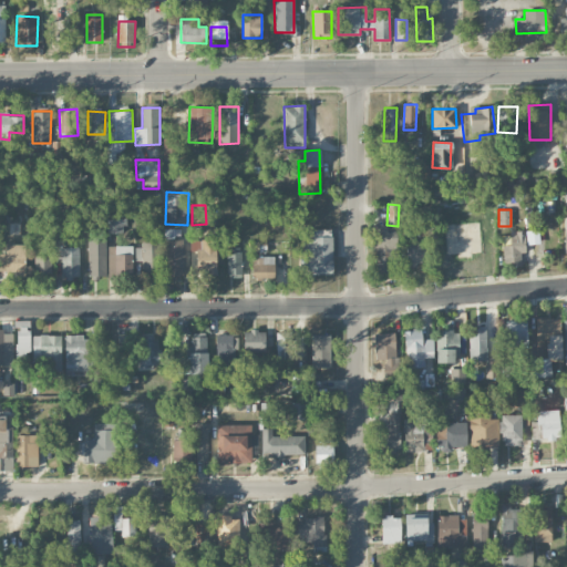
[(124,218),(107,219),(107,233),(125,233),(124,218)]
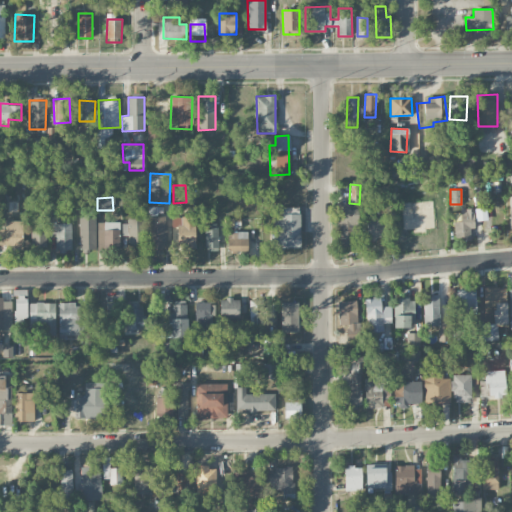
[(349,202),(338,202),(339,247),(358,246),(357,209),(350,209),(349,202)]
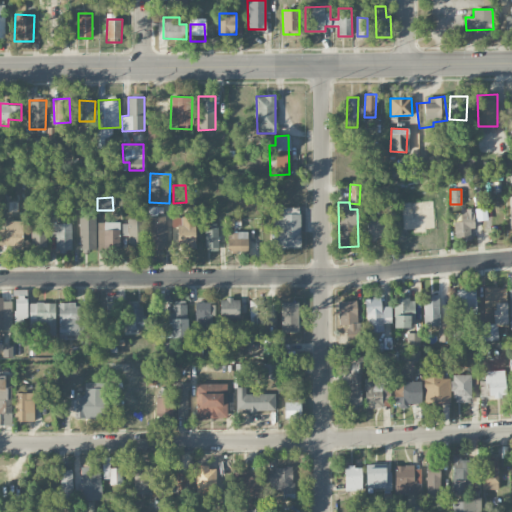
[(274,207),(274,248),(300,247),(300,207),(274,207)]
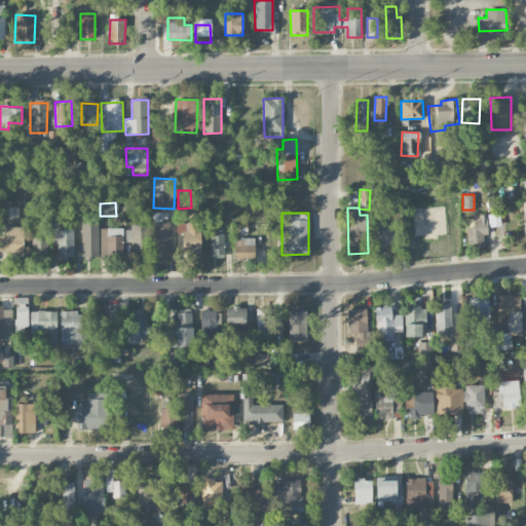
[(486,247),(485,215),(473,215),(474,227),(466,227),(466,247),(486,247)]
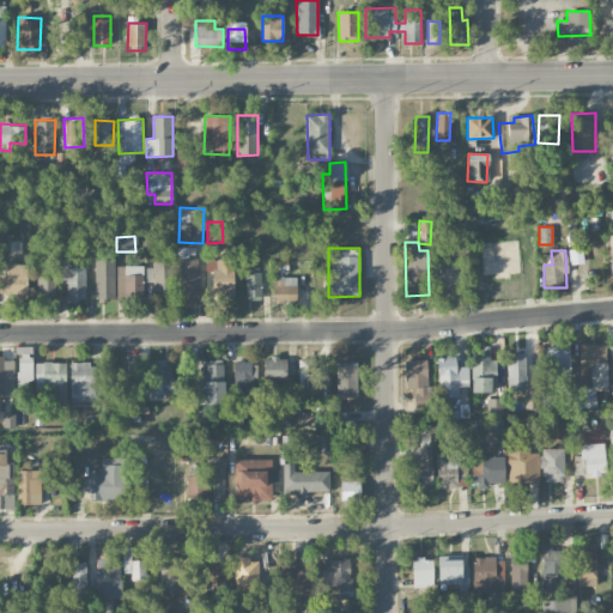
[(114,258),(95,259),(96,298),(115,298),(114,258)]
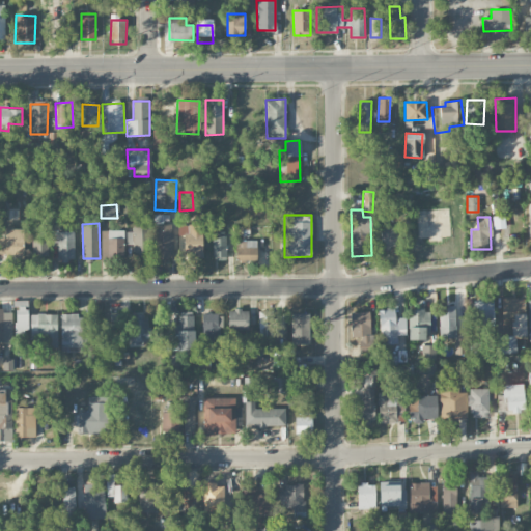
[(172,260),(172,224),(156,224),(155,260),(172,260)]
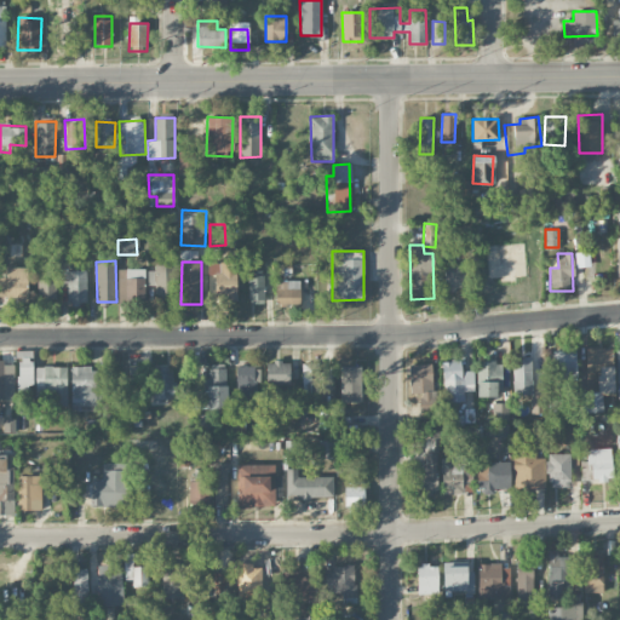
[(237,300),(236,262),(208,263),(208,274),(214,274),(216,300),(237,300)]
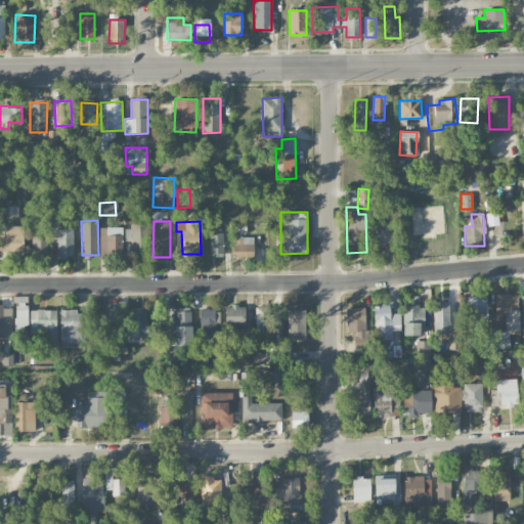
[(394,246),(394,224),(377,224),(377,245),(394,246)]
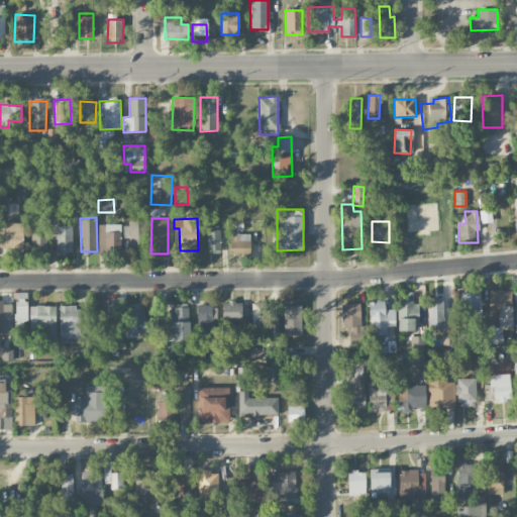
[(23,250),(23,223),(6,222),(6,249),(23,250)]
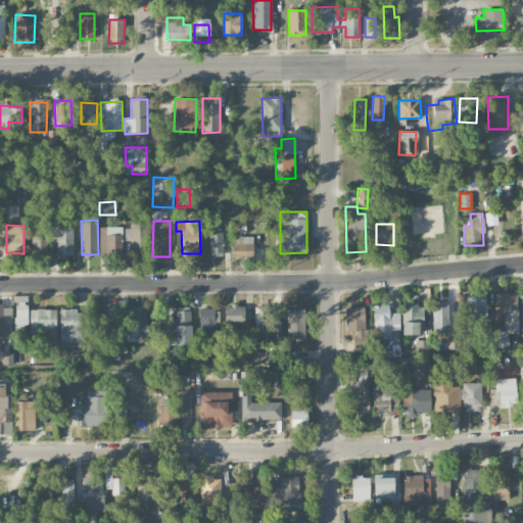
[(74,254),(74,227),(51,228),(51,238),(56,238),(57,255),(74,254)]
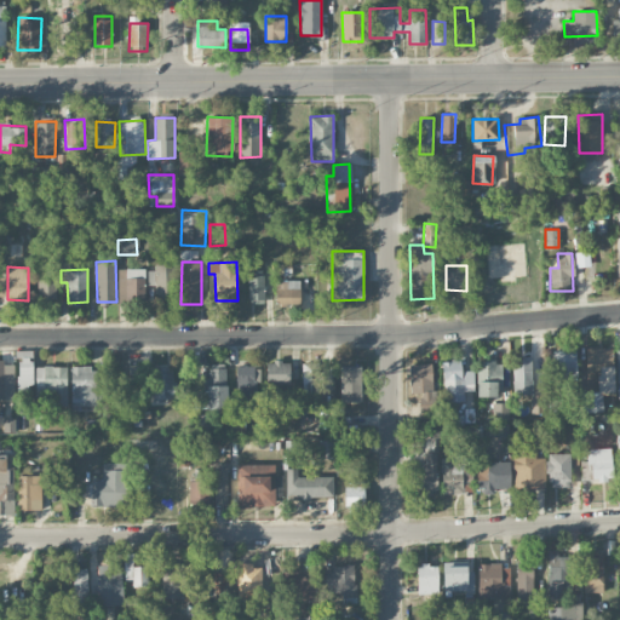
[(144,269),(118,269),(119,304),(145,303),(144,269)]
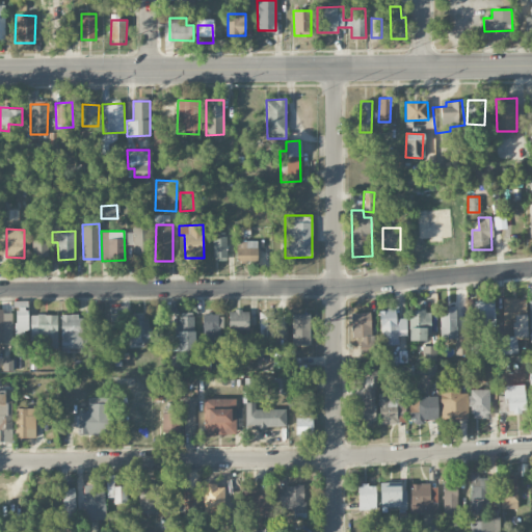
[(225,232),(213,233),(214,261),(227,260),(225,232)]
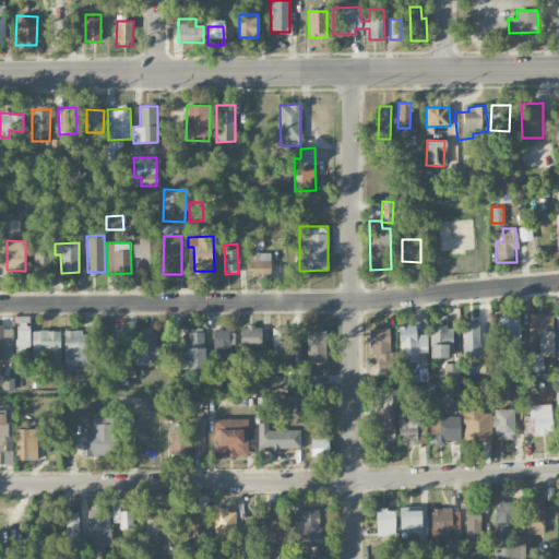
[(50,252),(34,252),(34,273),(51,272),(50,252)]
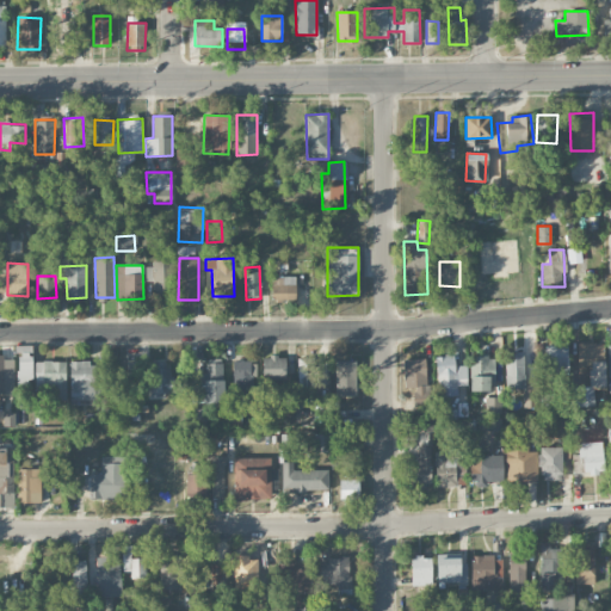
[(295,276),(271,277),(272,300),(296,300),(295,276)]
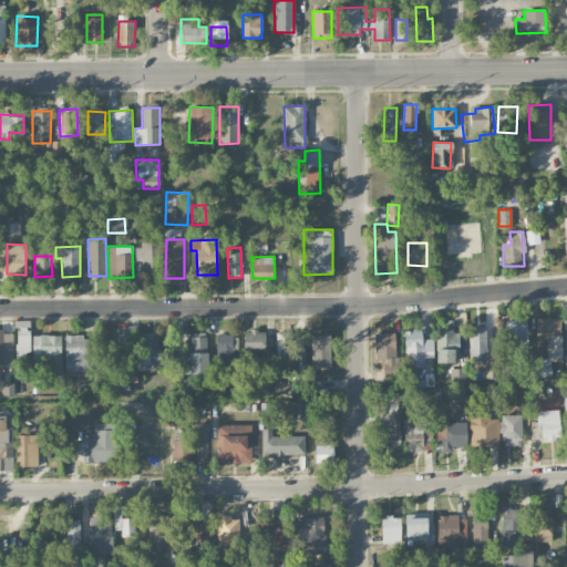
[(506,347),(527,347),(527,318),(506,318),(506,347)]
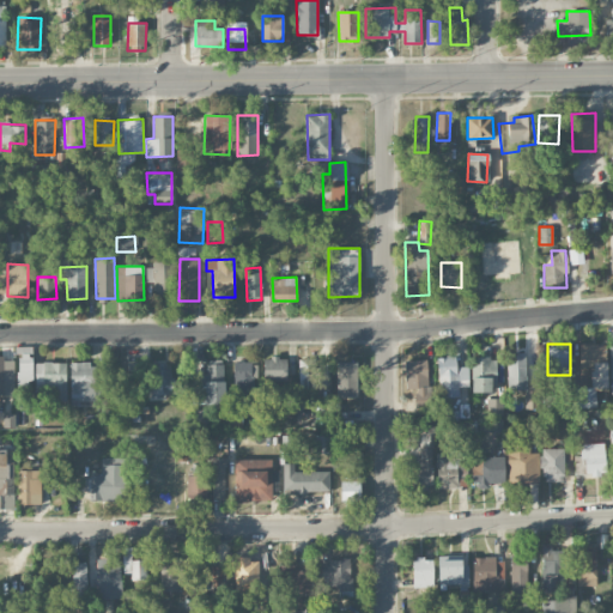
[(596,407),(595,388),(607,388),(606,359),(606,344),(578,345),(580,368),(590,368),(592,387),(575,388),(576,408),(596,407)]
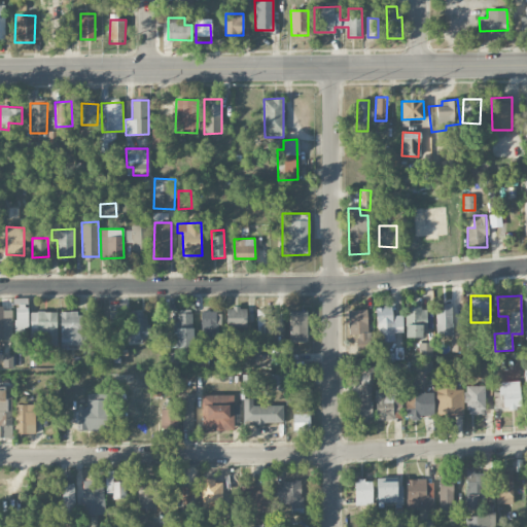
[(436,336),(454,336),(453,324),(455,323),(454,304),(435,305),(436,336)]
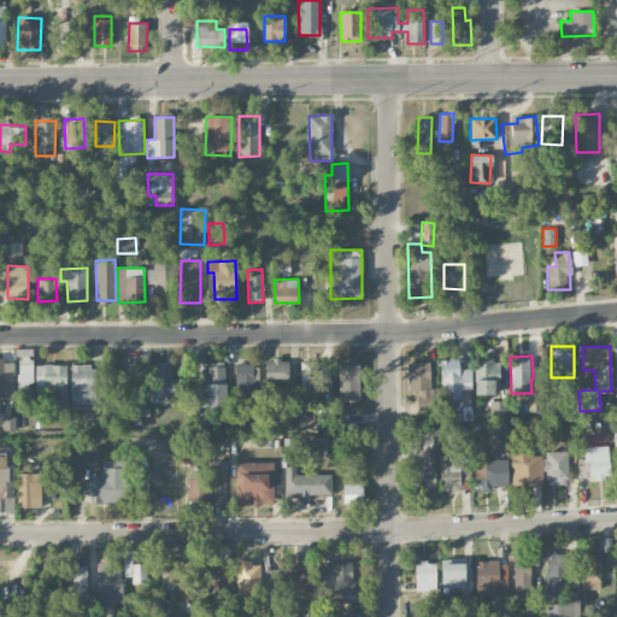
[(33,357),(18,357),(18,389),(33,389),(33,357)]
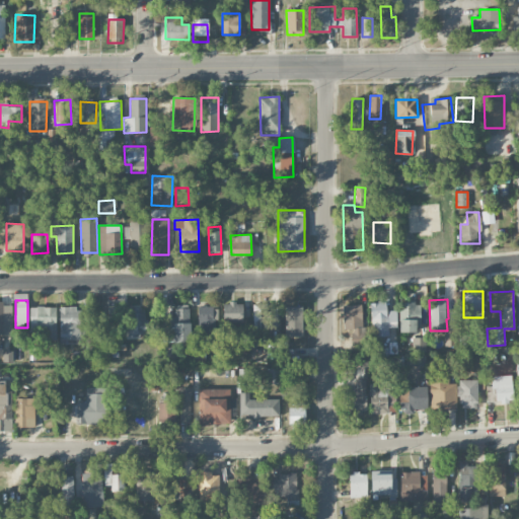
[(242,322),(243,303),(223,302),(223,321),(242,322)]
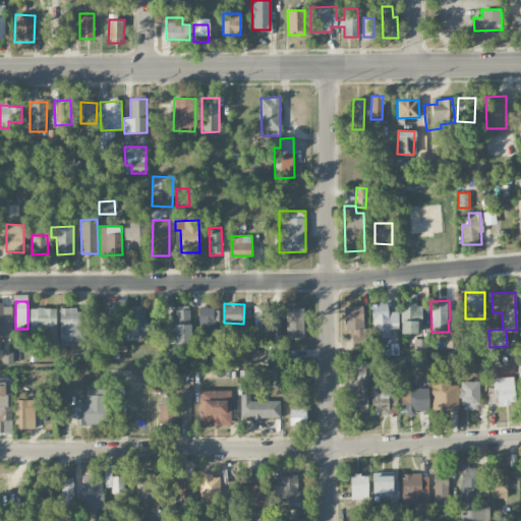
[(397,311),(388,311),(387,303),(372,303),(373,338),(391,338),(391,330),(398,330),(397,311)]
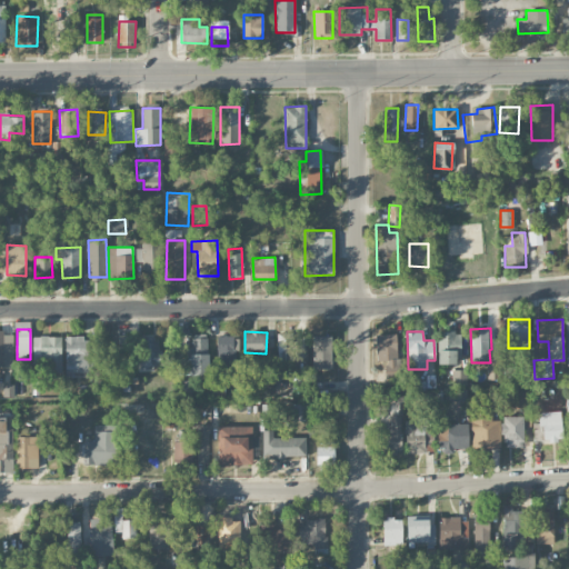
[(438,363),(456,365),(456,348),(460,348),(461,331),(438,331),(438,363)]
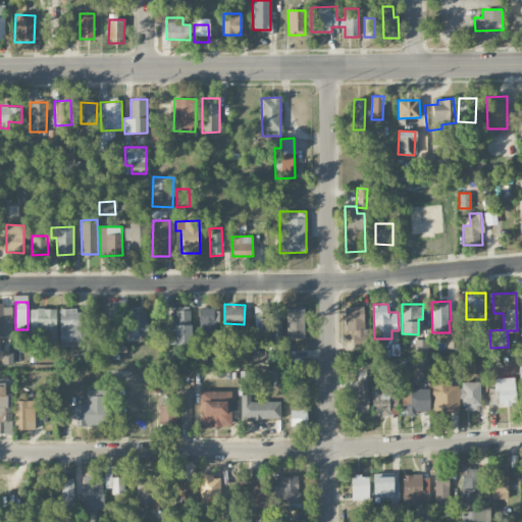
[(255,335),(274,335),(274,305),(254,305),(255,335)]
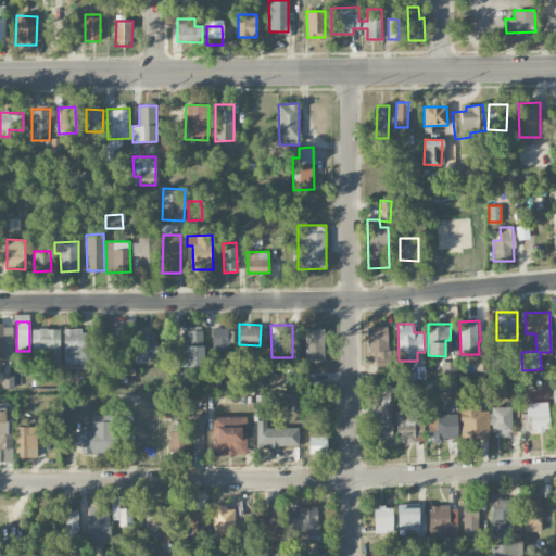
[(174,367),(204,366),(203,326),(187,327),(187,350),(174,350),(174,367)]
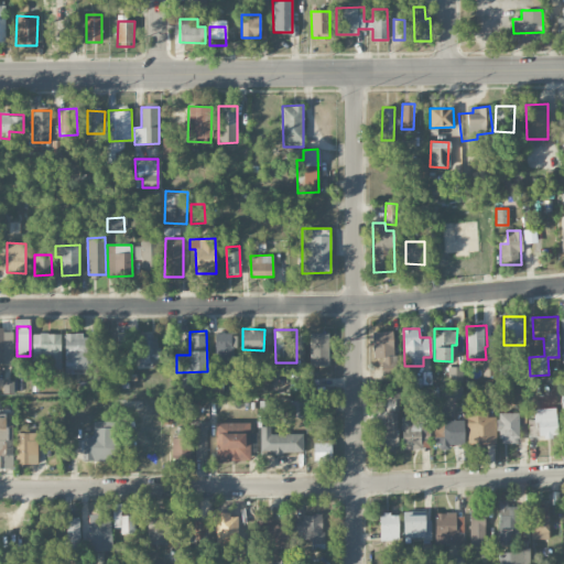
[(372,332),(373,358),(383,357),(384,377),(394,377),(393,331),(372,332)]
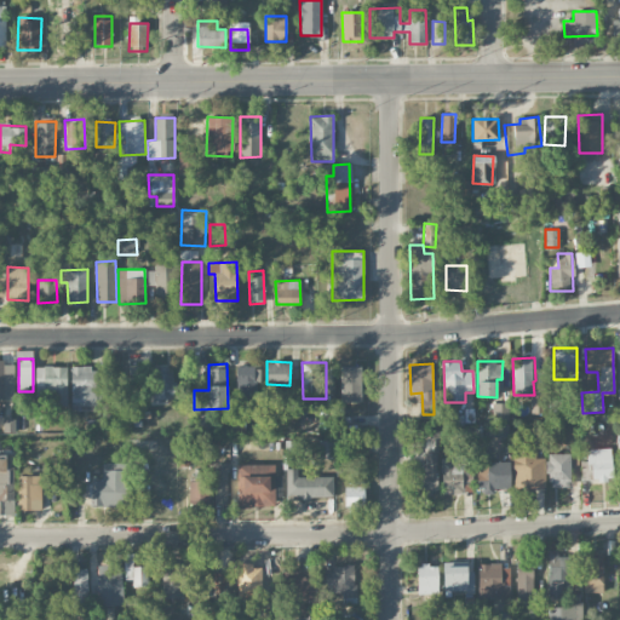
[(35,367),(36,396),(53,395),(53,406),(68,406),(67,366),(35,367)]
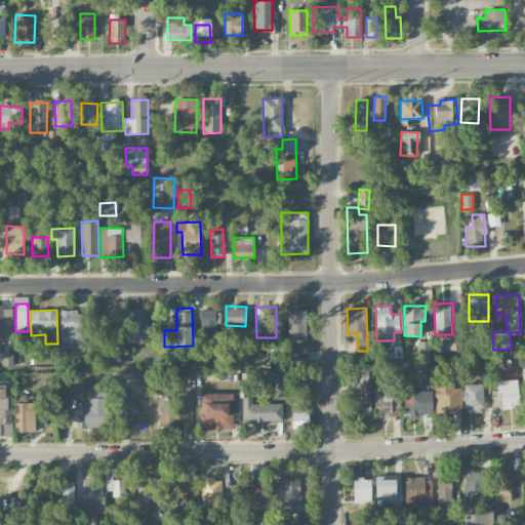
[(218,337),(218,311),(200,310),(200,336),(218,337)]
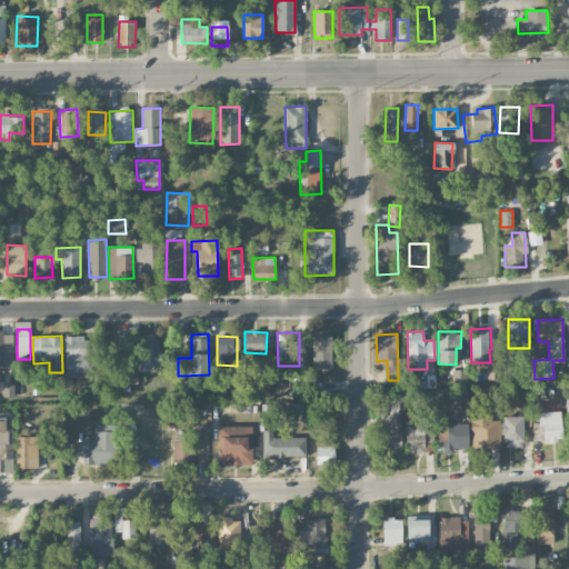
[(330,367),(331,336),(313,336),(312,366),(330,367)]
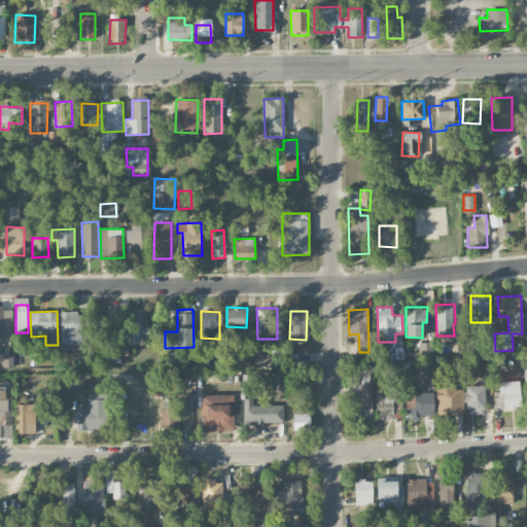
[(60,313),(61,349),(84,349),(83,312),(60,313)]
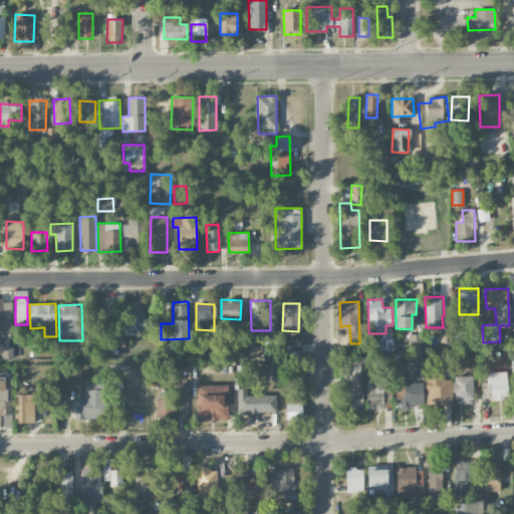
[(124,306),(125,332),(146,331),(145,305),(124,306)]
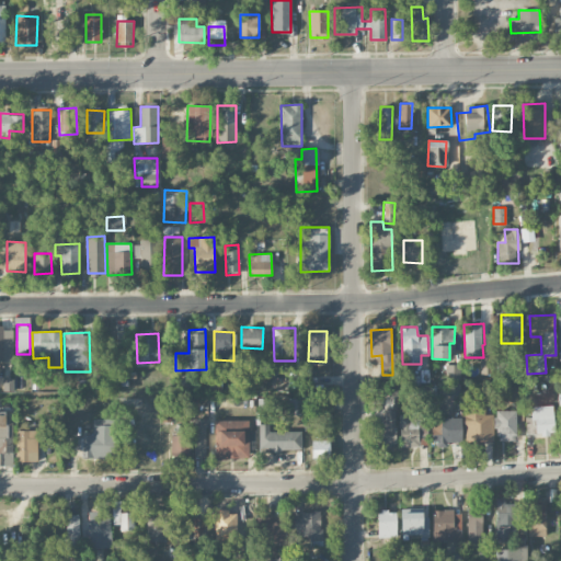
[(460,380),(460,365),(446,364),(445,380),(460,380)]
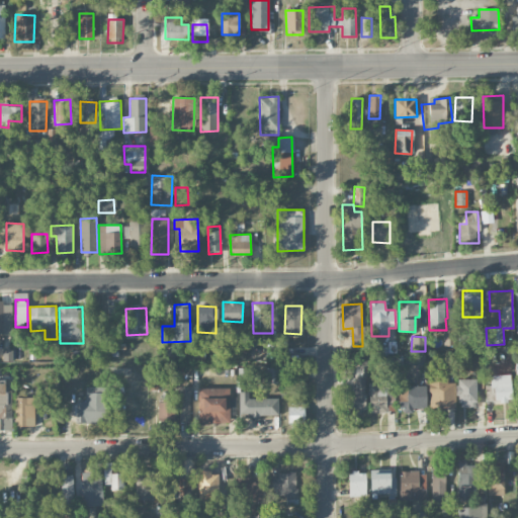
[(174,358),(173,346),(162,346),(163,359),(174,358)]
